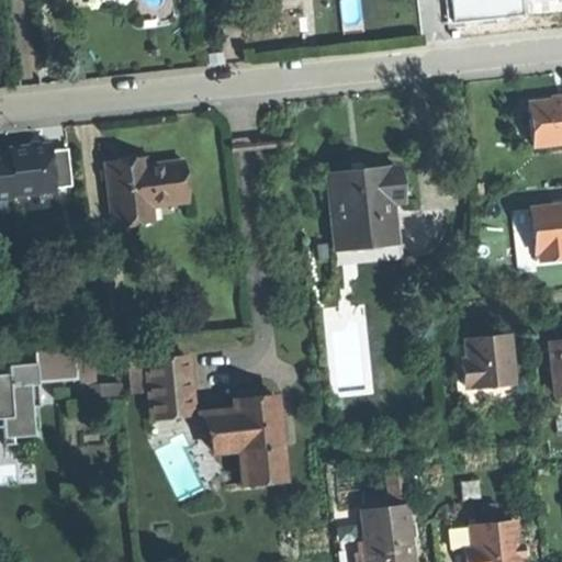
[(561,143),(561,100),(552,101),(532,102),(536,145),(561,143)]
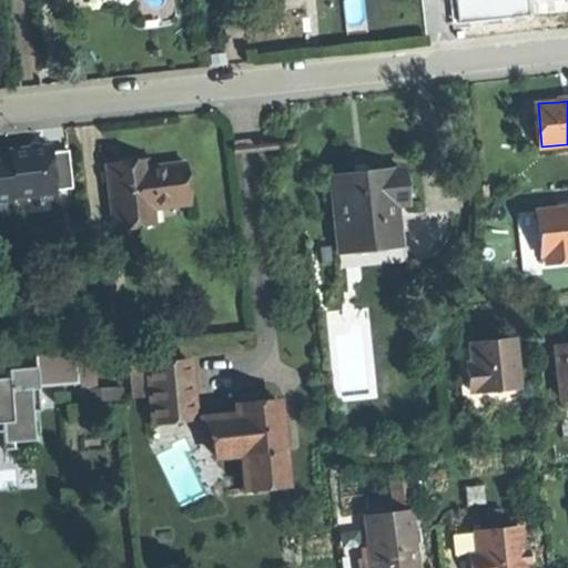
[(9,153),(14,196),(56,192),(56,191),(73,189),(69,150),(51,152),(51,145),(30,148),(9,150),(9,153)]
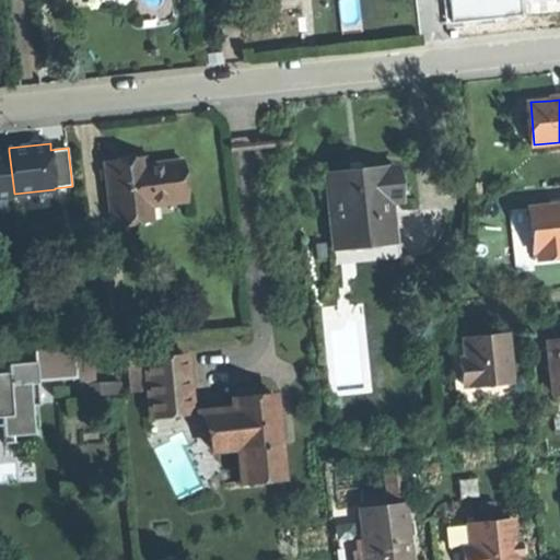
[(14,194),(9,151),(0,151),(0,198),(14,197),(14,194)]
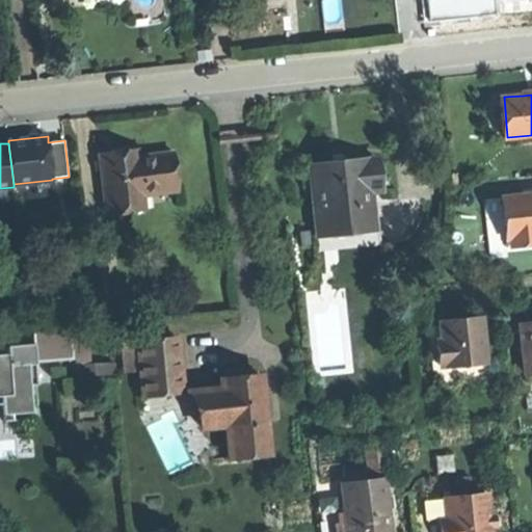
[(114,152),(115,160),(96,162),(101,207),(122,204),(121,198),(138,196),(174,192),(169,153),(134,157),(133,150),(122,151),(114,152)]
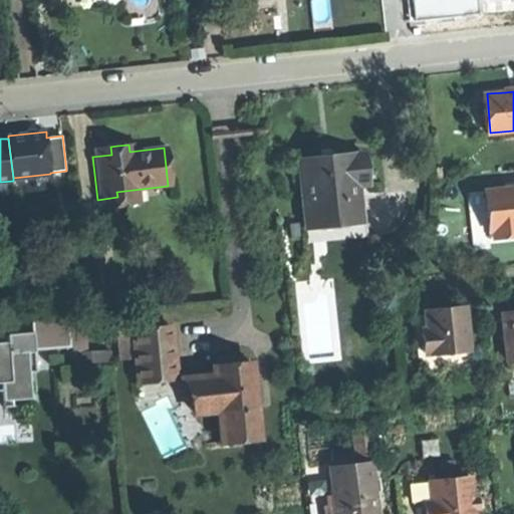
[(92,157),(111,155),(110,147),(91,149),(92,157)]
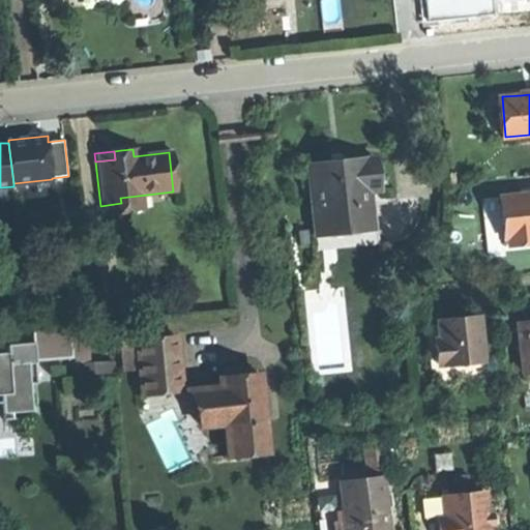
[(372,247),(365,189),(377,188),(374,159),(336,164),(306,168),(314,234),(310,234),(312,255),(372,247)]
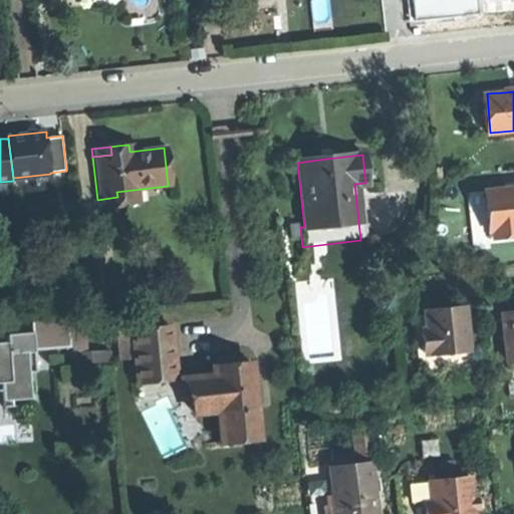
[(116,192),(117,197),(97,200),(98,209),(135,204),(134,190),(116,192)]
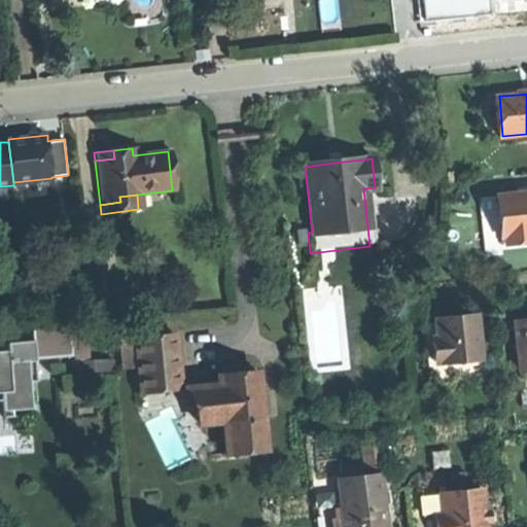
[(526,195),(499,198),(502,240),(507,240),(507,246),(526,244),(526,195)]
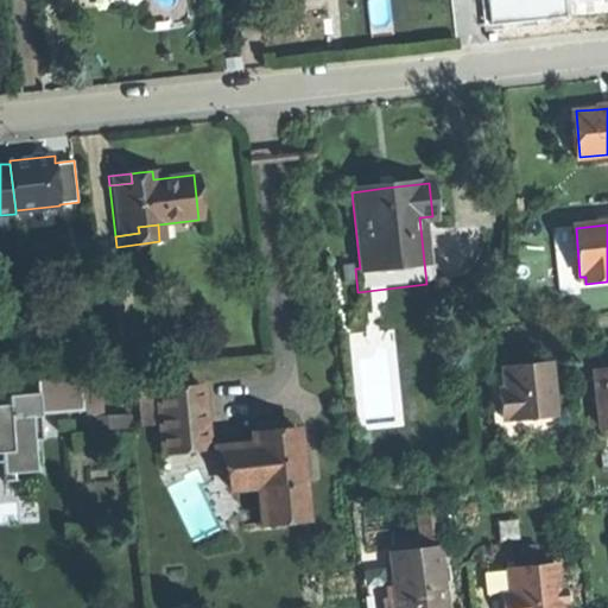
[(607,282),(586,284),(586,277),(580,277),(576,228),(556,230),(562,292),(607,287),(607,282)]
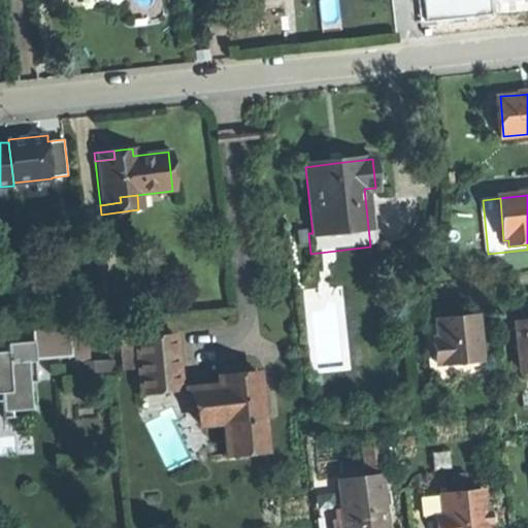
[(440,366),(483,362),(479,316),(458,318),(436,320),(438,341),(433,341),(435,362),(440,362),(440,366)]
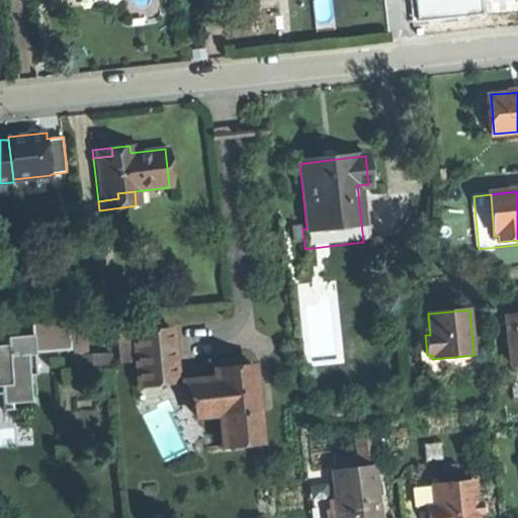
[(74,354),(87,353),(84,315),(31,320),(33,335),(7,337),(8,344),(9,344),(12,375),(30,374),(37,373),(36,352),(74,349),(74,354)]
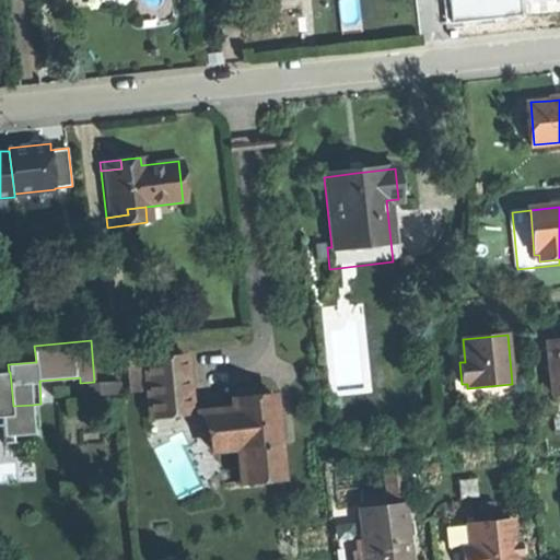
[(559,342),(547,343),(551,396),(559,394),(559,342)]
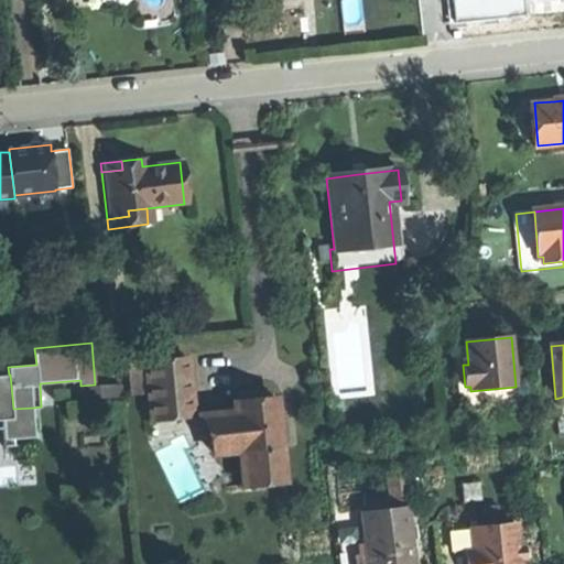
[(187,356),(145,360),(150,401),(173,399),(175,418),(193,415),(187,356)]
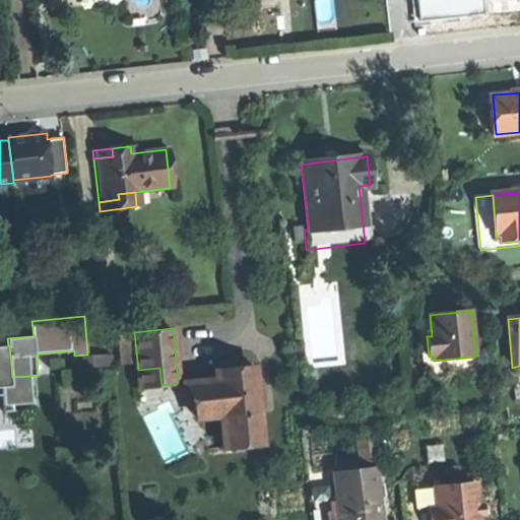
[(0,386),(2,387),(12,386),(12,377),(9,345),(8,345),(0,345),(0,386)]
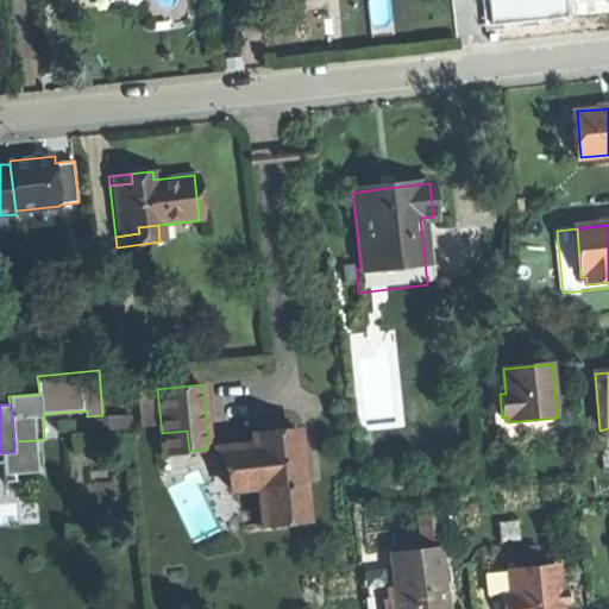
[(259,485),(264,525),(289,522),(307,520),(297,428),(280,431),(252,433),(253,444),(217,447),(231,489),(259,485)]
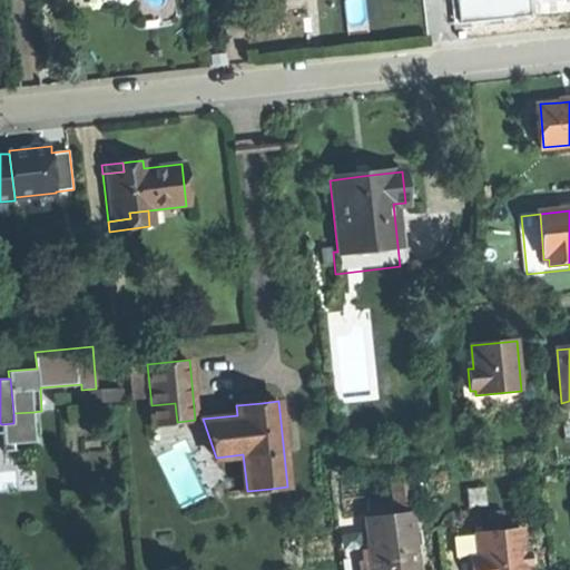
[(175,403),(151,405),(153,424),(177,422),(175,403)]
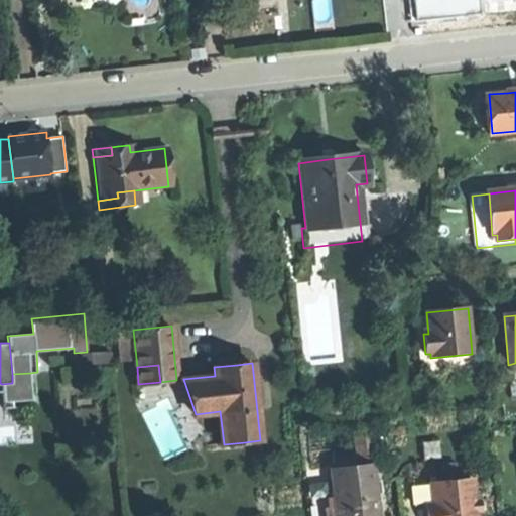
[(4,401),(32,399),(30,373),(12,374),(12,383),(2,384),(4,401)]
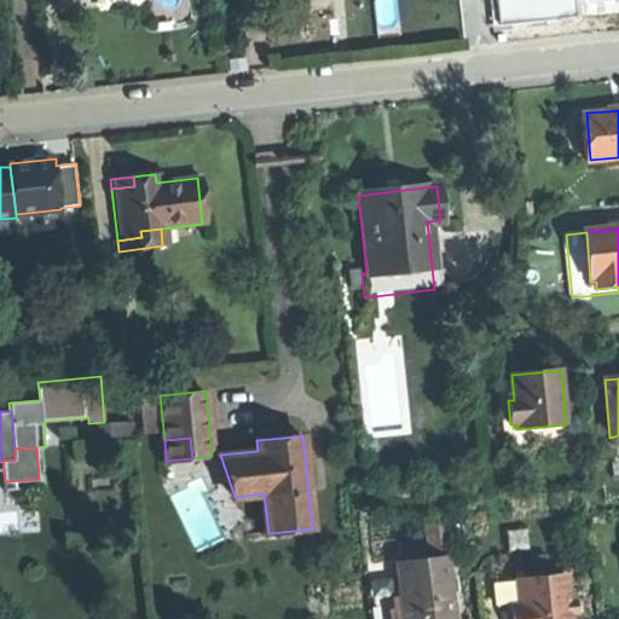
[(455,618),(449,557),(395,563),(400,618),(455,618)]
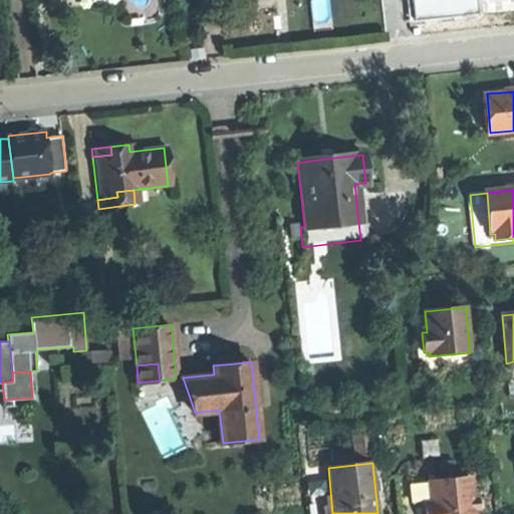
[(431,501),(425,501),(426,513),(473,513),(470,477),(429,482),(431,501)]
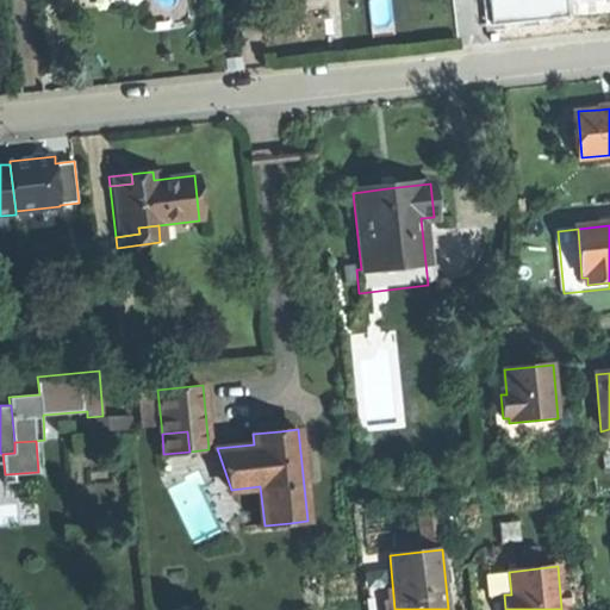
[(490,597),(504,595),(511,595),(509,572),(487,574),(490,597)]
